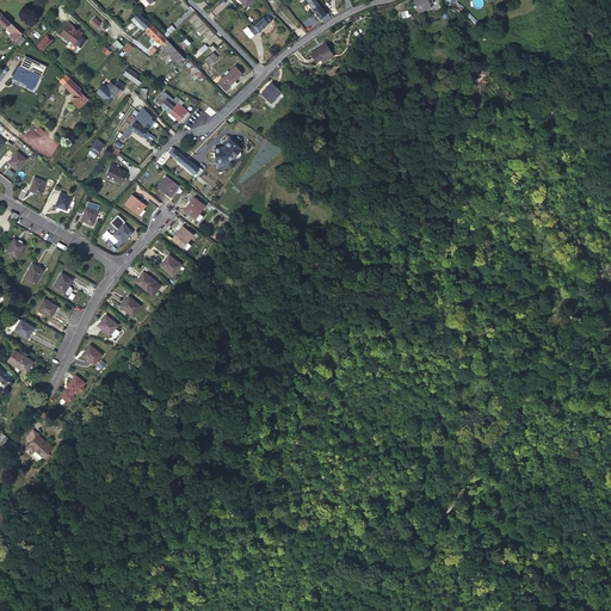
[(327,13),(316,0),(306,0),(320,19),(327,13)]
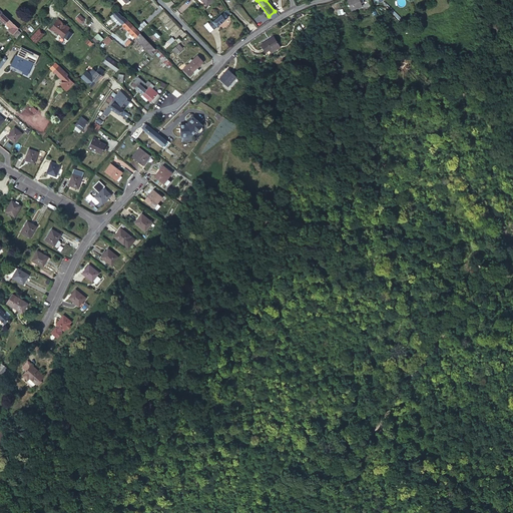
[(340,0),(344,9),(354,5),(352,0),(340,0)]
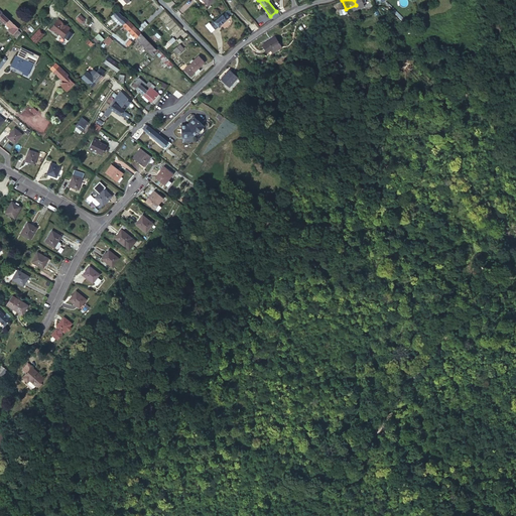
[(13,35),(16,38),(22,30),(19,27),(18,28),(2,13),(2,12),(0,9),(0,18),(5,23),(7,21),(12,27),(11,28),(8,31),(9,32),(9,33),(11,35),(13,35)]
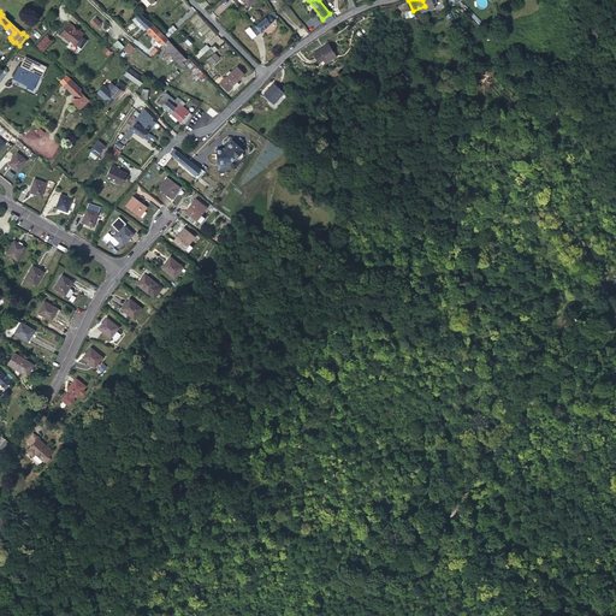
[(140,23),(146,29),(152,24),(150,23),(140,12),(131,19),(136,25),(140,23)]
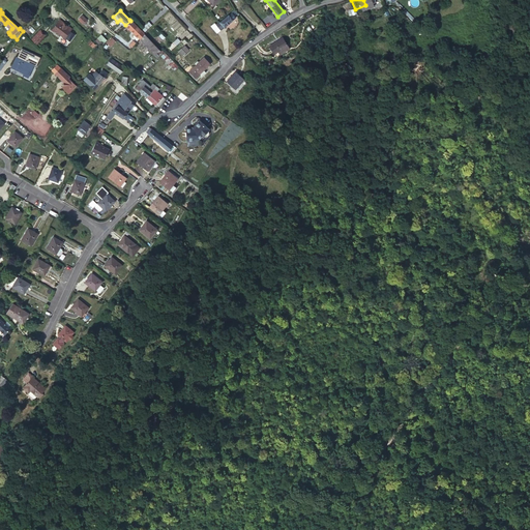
[(218,22),(217,23),(216,24),(221,29),(235,18),(232,12),(229,16),(229,15),(219,22),(218,22)]
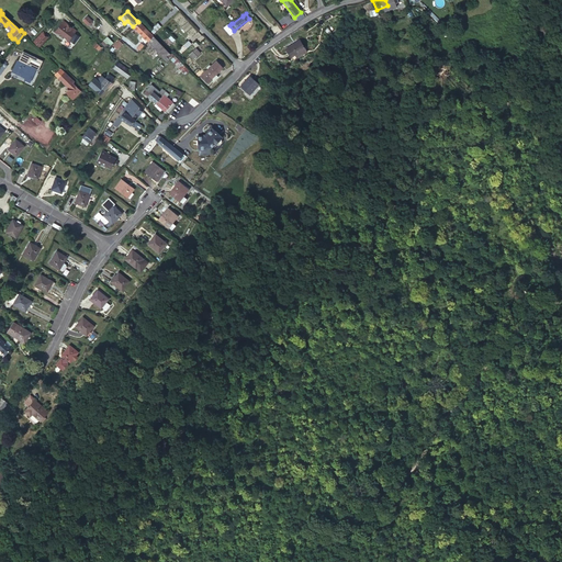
[(91,21),(88,25),(93,31),(97,26),(91,21)]
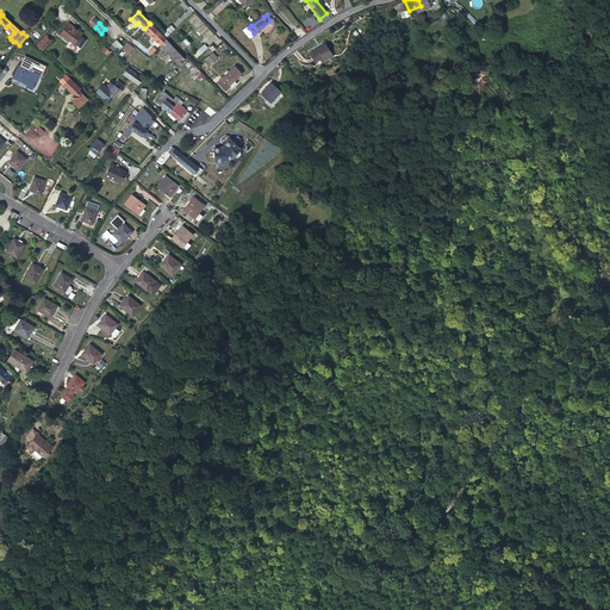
[(150,24),(144,29),(147,31),(156,42),(160,45),(166,39),(163,37),(159,32),(150,24)]
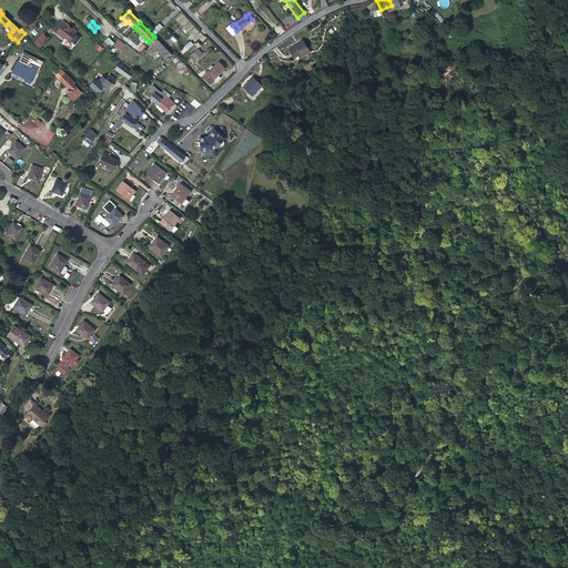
[(61,23),(54,32),(57,33),(59,34),(59,36),(63,39),(64,38),(67,39),(66,40),(69,41),(77,31),(68,23),(66,26),(61,23)]
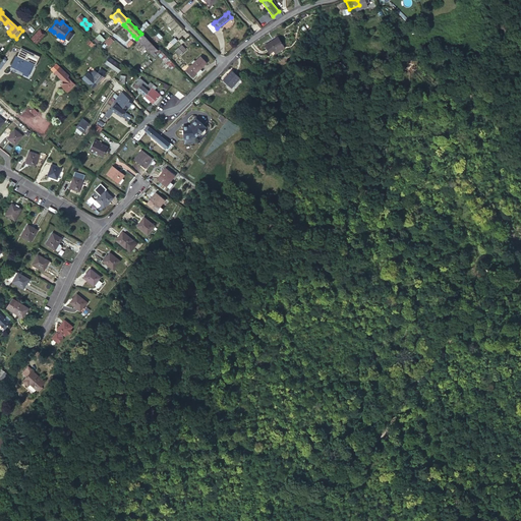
[(214,32),(217,29),(213,23),(212,21),(208,24),(214,32)]
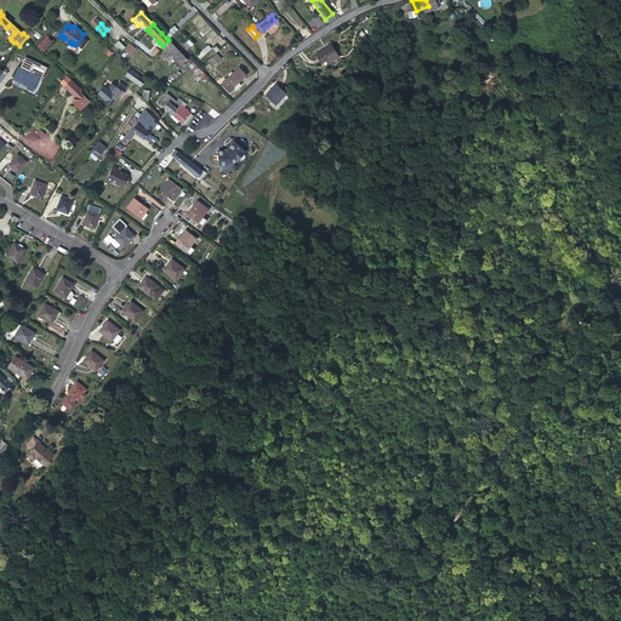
[(46,49),(53,40),(47,35),(40,43),(46,49)]
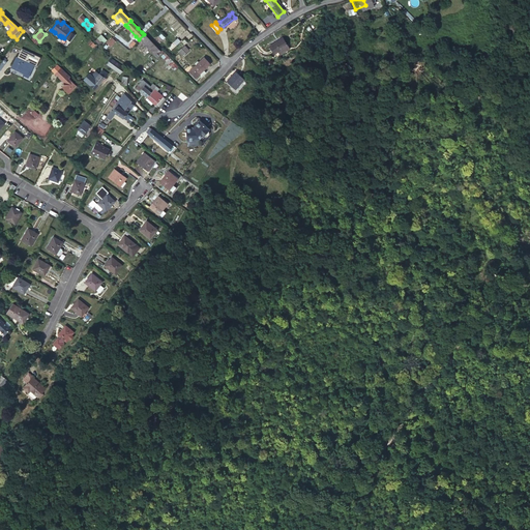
[(144,34),(139,39),(156,58),(164,52),(162,50),(160,51),(155,46),(144,34)]
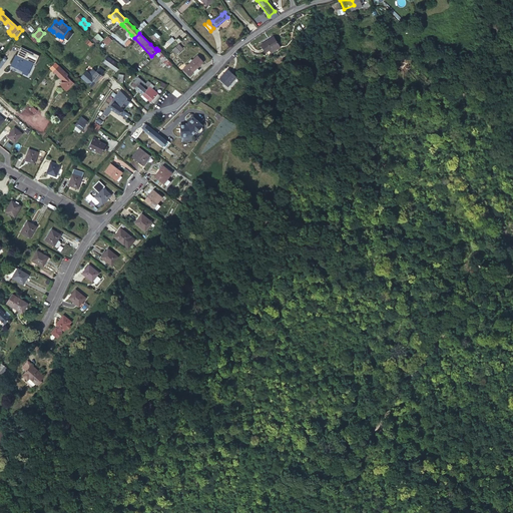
[(96,40),(93,37),(91,39),(97,44),(103,39),(100,36),(96,40)]
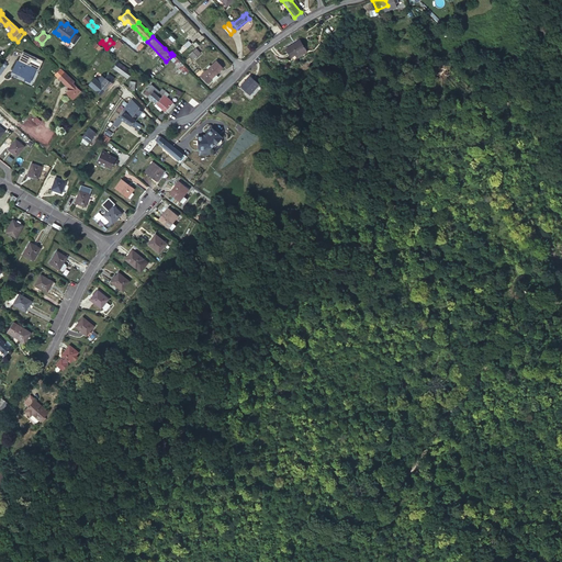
[(117,40),(112,45),(116,48),(122,44),(117,40)]
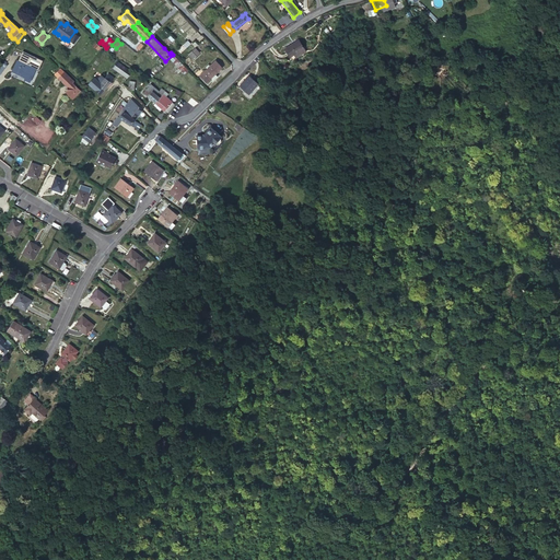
[(299,39),(284,48),(290,56),(296,53),(298,56),(305,51),(299,39)]
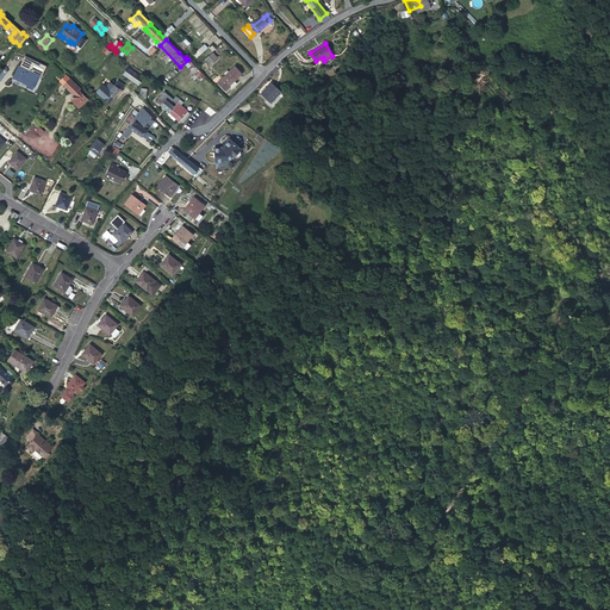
[(199,49),(193,54),(197,57),(207,48),(204,44),(199,49)]
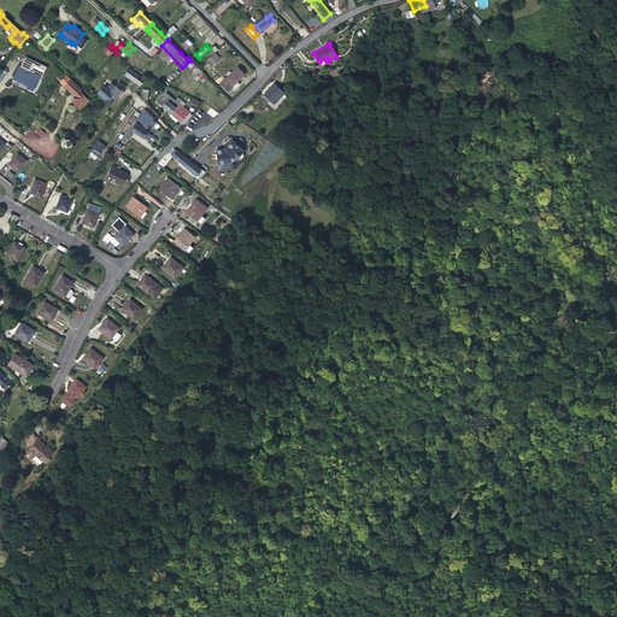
[(219,58),(215,53),(207,59),(212,64),(219,58)]
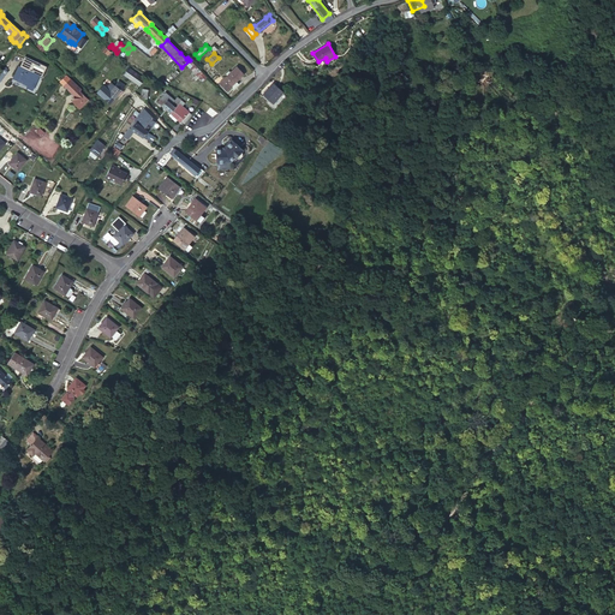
[(18,66),(12,78),(28,84),(25,88),(33,90),(39,76),(42,77),(47,66),(24,55),(19,66),(18,66)]
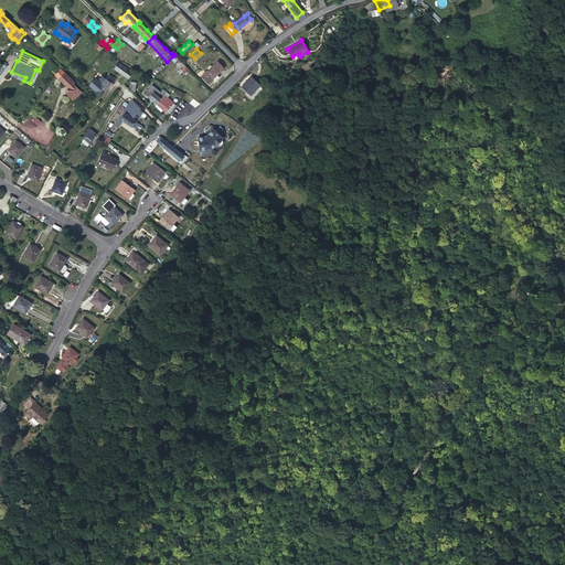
[(194,76),(190,72),(176,56),(171,60),(177,65),(190,80),(194,76)]
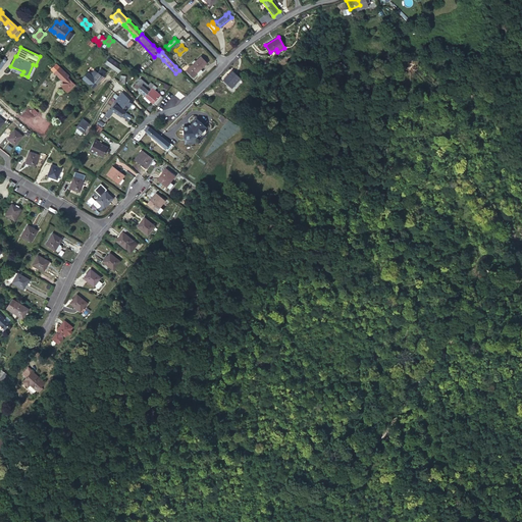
[(200,56),(186,70),(192,76),(196,72),(199,75),(203,71),(200,68),(206,62),(200,56)]
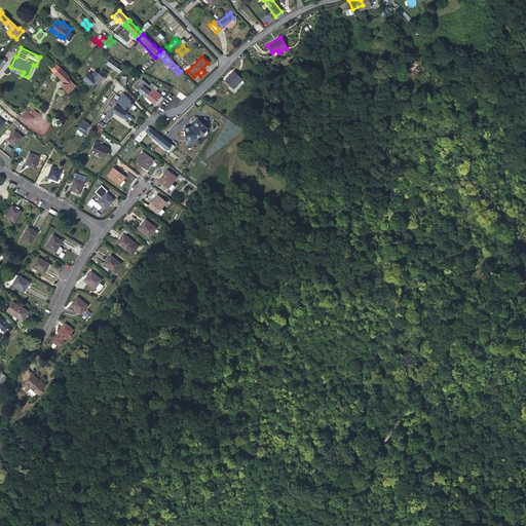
[(109,66),(119,73),(123,68),(109,58),(105,64),(109,66)]
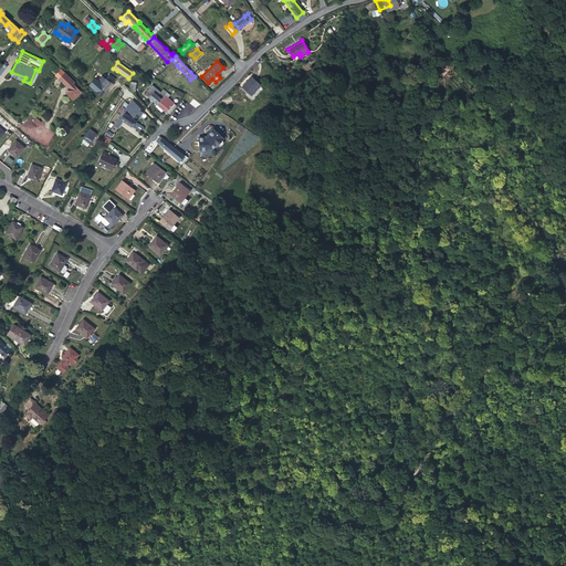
[(158,67),(152,74),(154,77),(160,71),(158,67)]
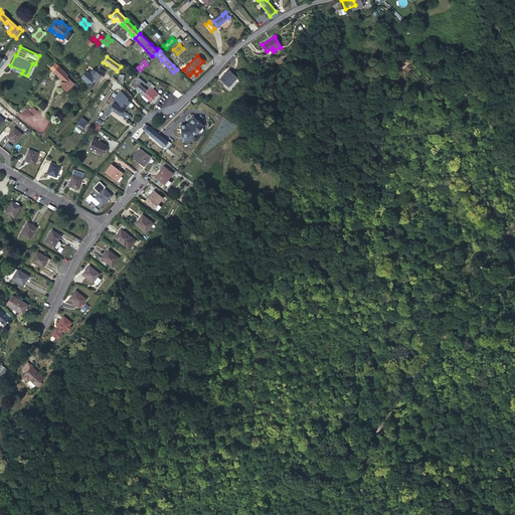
[(69,77),(55,62),(49,67),(64,82),(64,87),(63,88),(68,94),(76,86),(68,78),(69,77)]
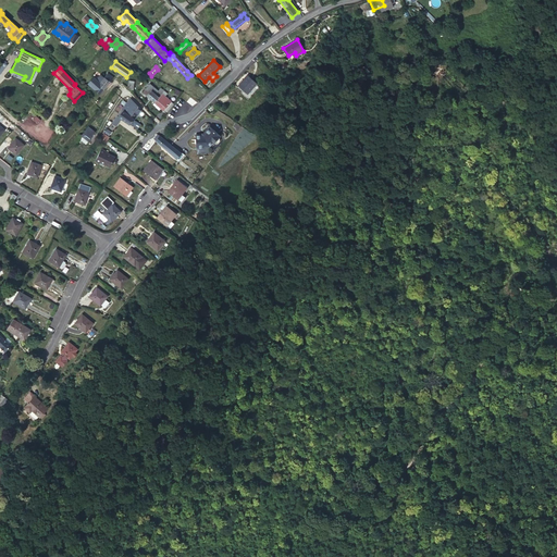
[(94,76),(87,83),(99,94),(107,85),(108,86),(111,83),(111,82),(110,81),(113,77),(107,72),(103,76),(100,74),(96,78),(94,76)]
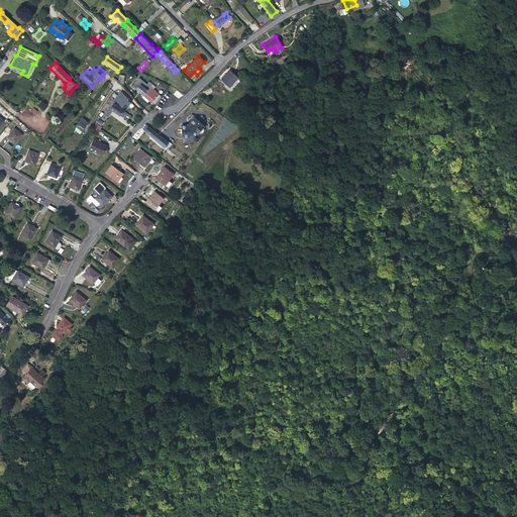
[(221,79),(229,87),(237,77),(229,70),(221,79)]
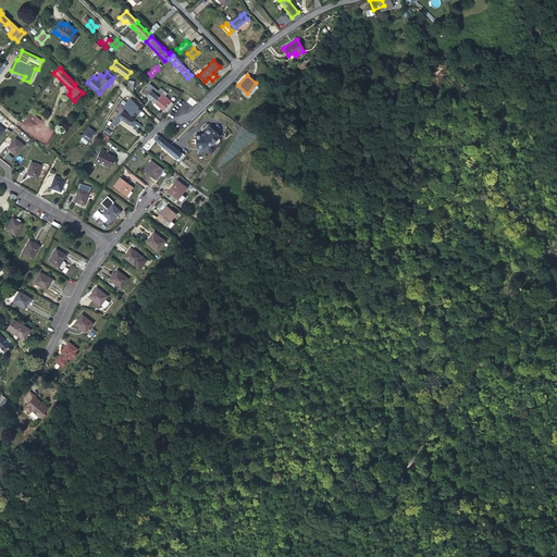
[(183,82),(176,88),(180,90),(185,84),(183,82)]
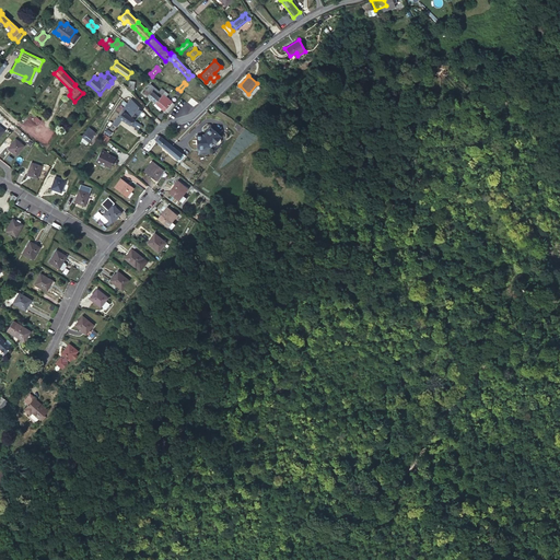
[(142,93),(154,103),(162,93),(164,91),(161,89),(159,91),(150,83),(142,93)]
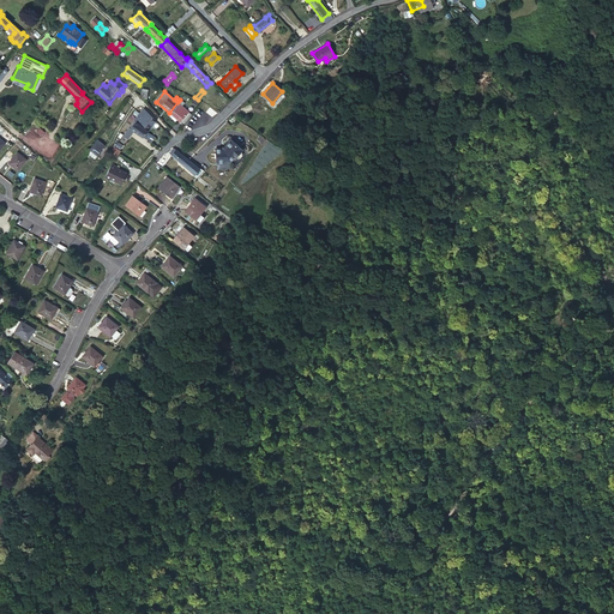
[(178,102),(186,109),(190,106),(181,98),(180,100),(178,102)]
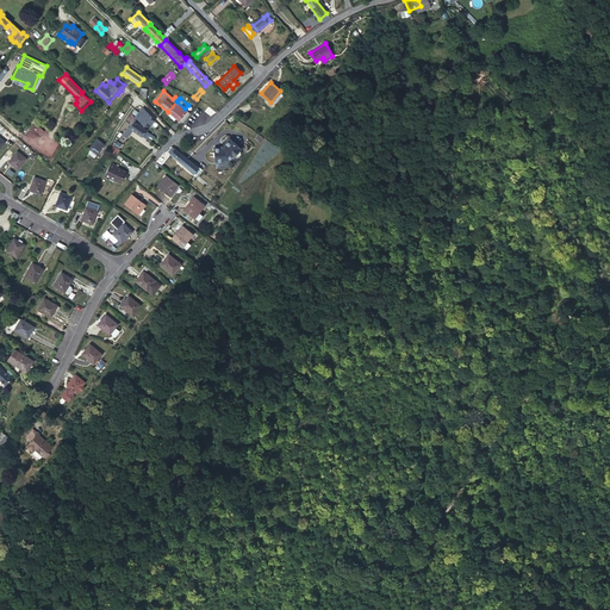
[(181,123),(190,113),(185,109),(176,101),(168,112),(172,114),(169,117),(173,120),(175,118),(181,123)]
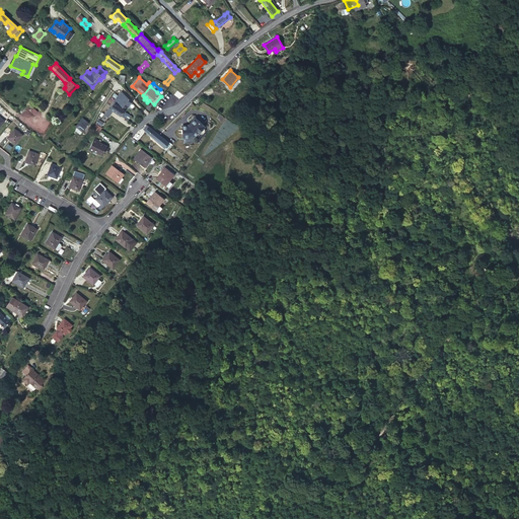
[(121,92),(117,97),(113,101),(115,102),(119,105),(125,110),(131,101),(126,96),(121,92)]
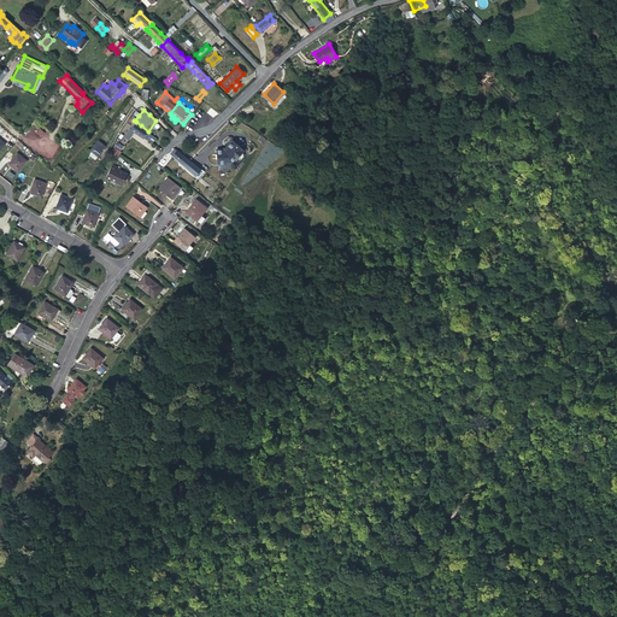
[(148,131),(141,125),(136,122),(131,129),(144,137),(147,134),(148,131)]
